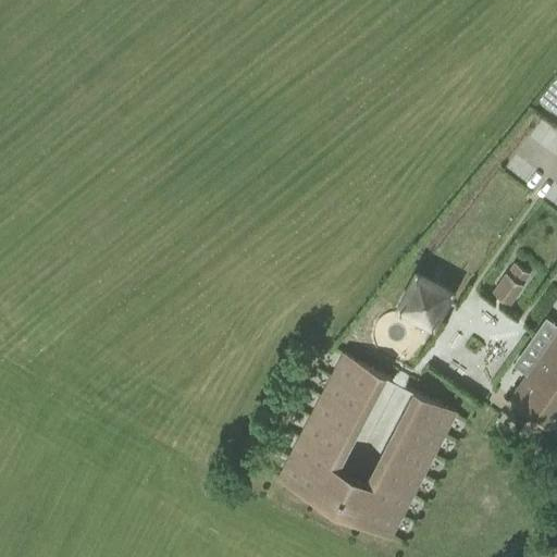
[(509,302),(523,283),(522,282),(530,272),(515,261),(508,272),(507,271),(493,292),(509,302)]
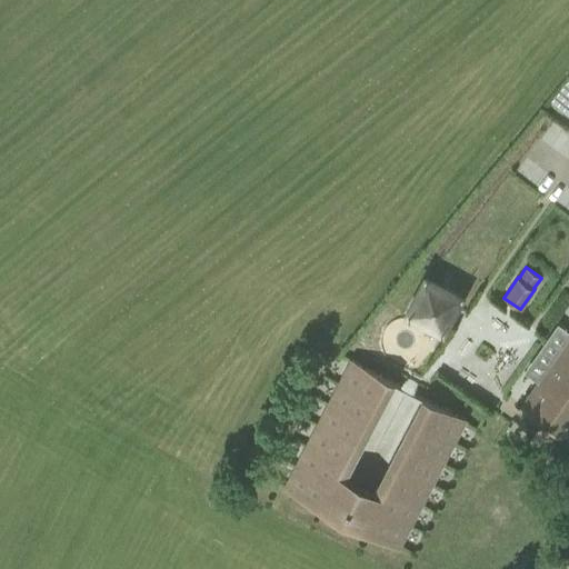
[(441,327),(458,296),(426,279),(409,310),(441,327)]
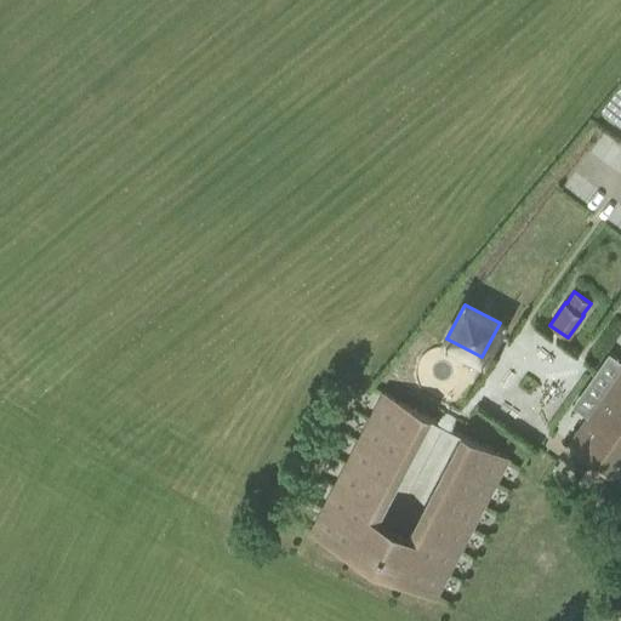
[(616,477),(620,468),(620,368),(568,444),(616,477)]
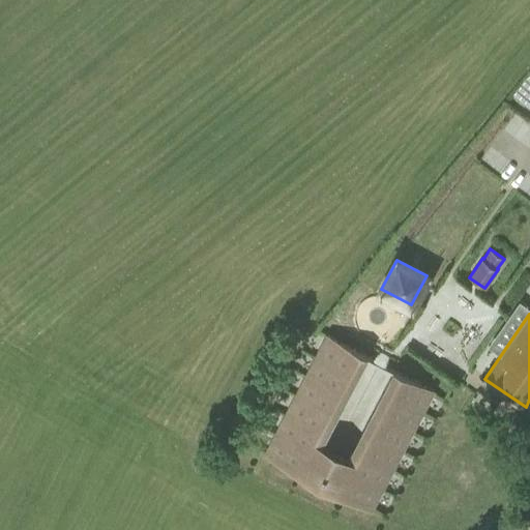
[(303,472),(364,355),(326,334),(264,452),(303,472)]
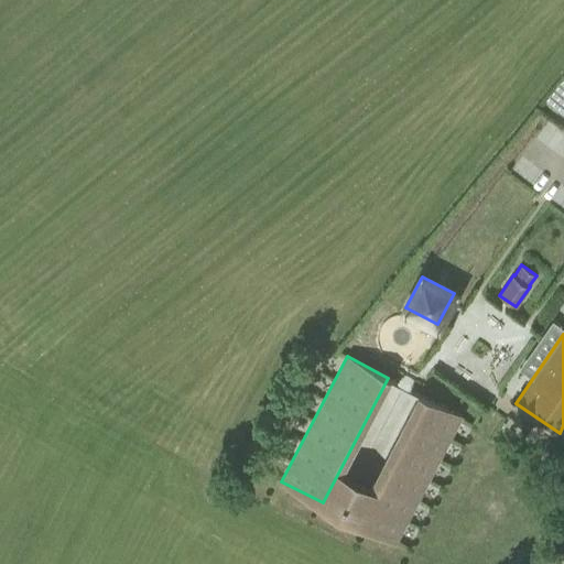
[(396,541),(461,415),(420,394),(360,508),(347,501),(348,500),(342,497),(335,509),(396,541)]
